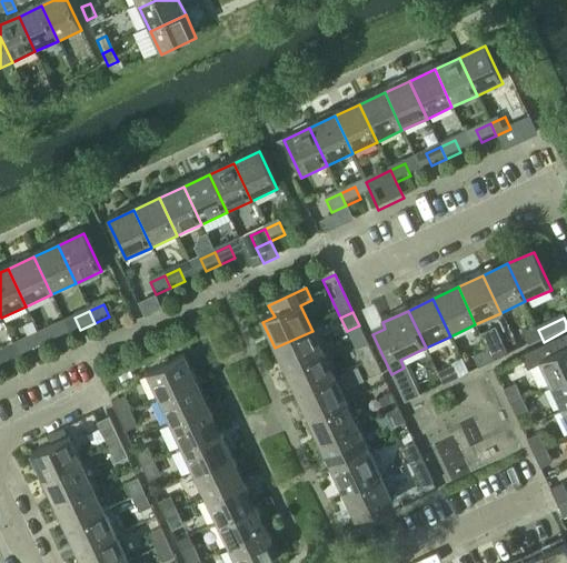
[(53,328),(39,334),(45,347),(59,340),(53,328)]
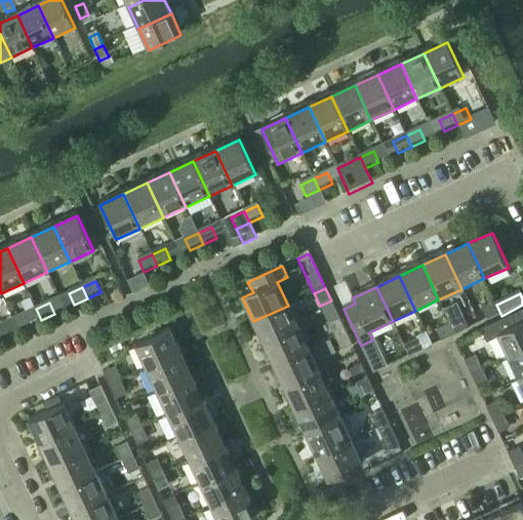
[(483,311),(488,322),(501,316),(496,305),(483,311)]
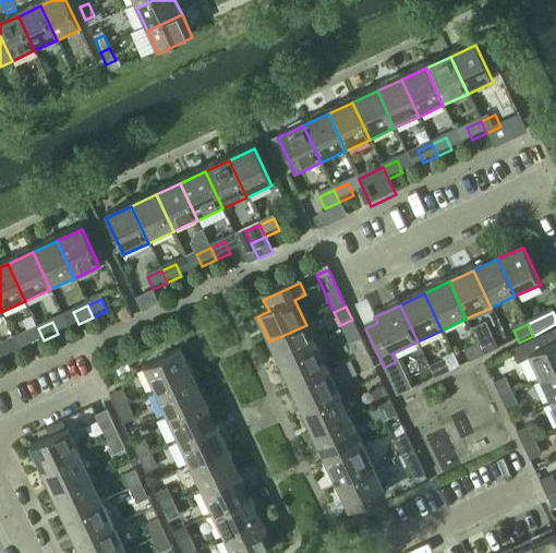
[(269,341),(280,367),(317,349),(306,325),(269,341)]
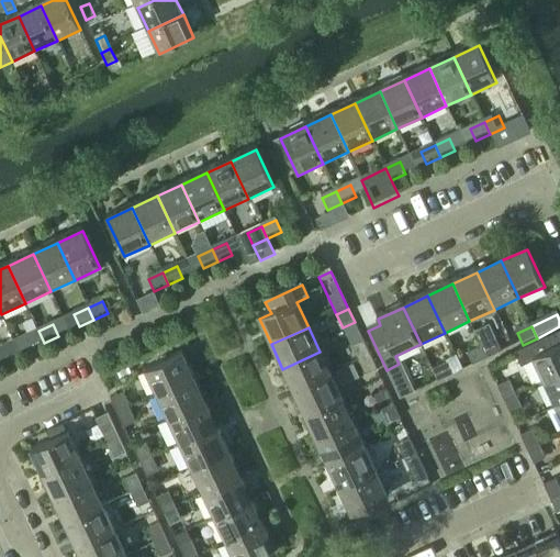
[(24,337),(30,349),(44,343),(38,331),(24,337)]
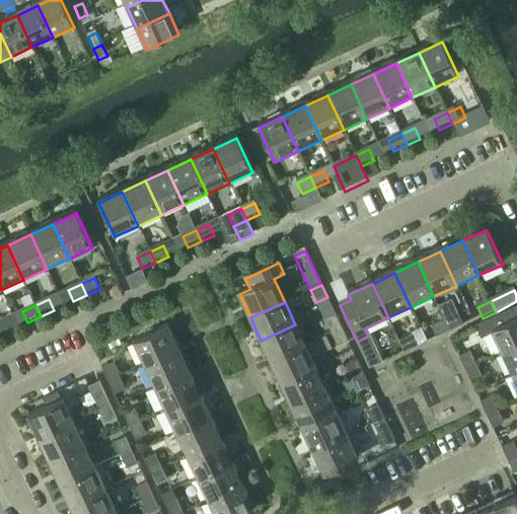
[(494,336),(503,355),(516,348),(516,309),(476,327),(483,341),(494,336)]
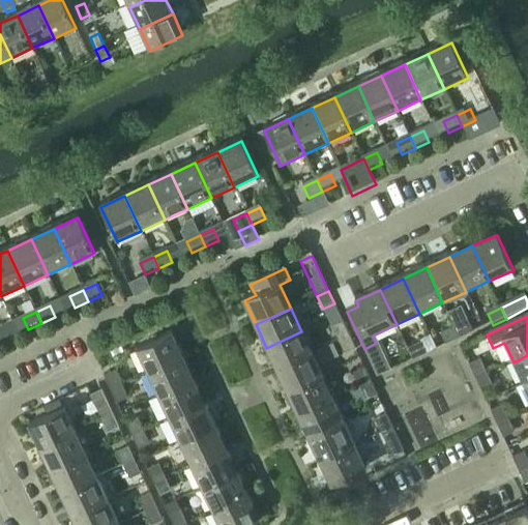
[(468,323),(455,329),(460,341),(473,334),(468,323)]
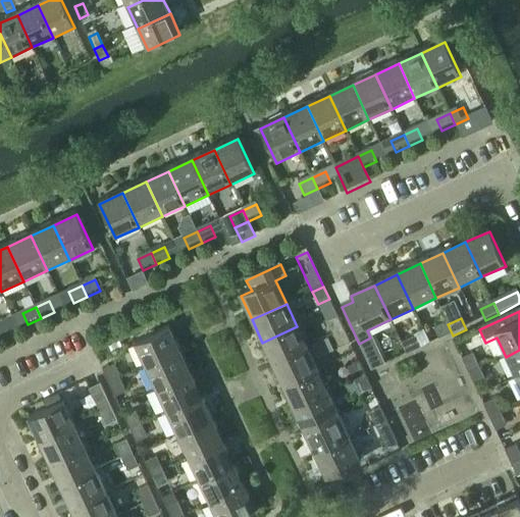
[(327,323),(333,337),(345,331),(339,319),(327,323)]
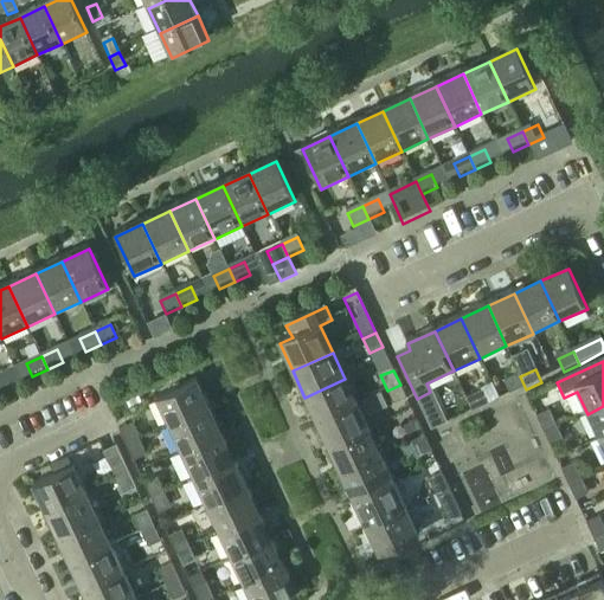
[(4,374),(0,375),(0,391),(10,387),(4,374)]
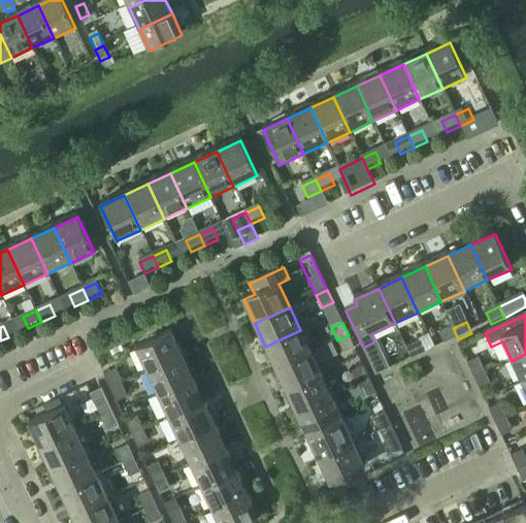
[(440,334),(445,346),(458,339),(453,328),(440,334)]
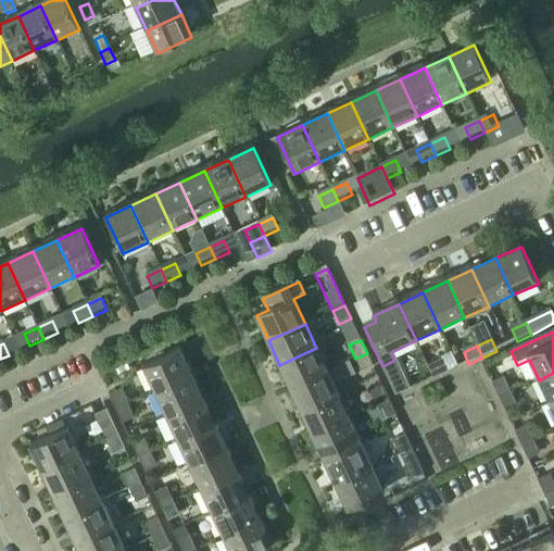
[(279,365),(291,389),(328,372),(316,348),(279,365)]
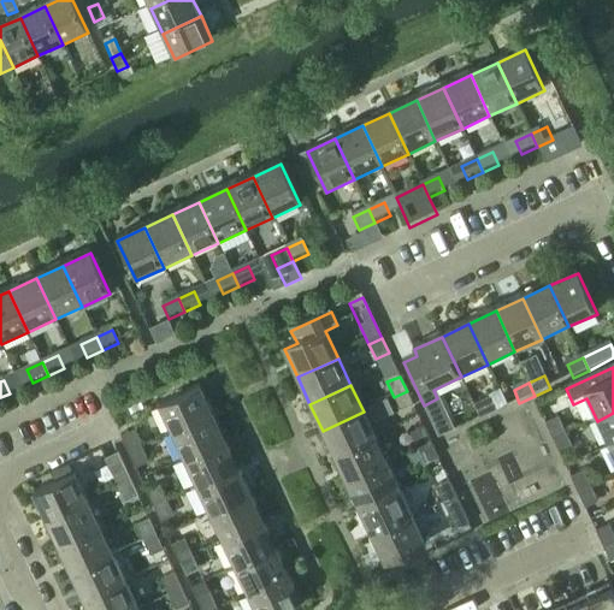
[(160,408),(173,436),(214,416),(201,389),(160,408)]
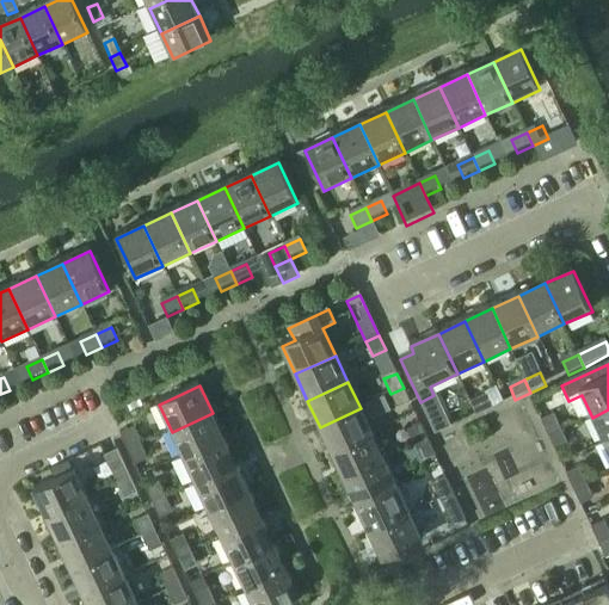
[(391,394),(398,409),(411,403),(404,388),(391,394)]
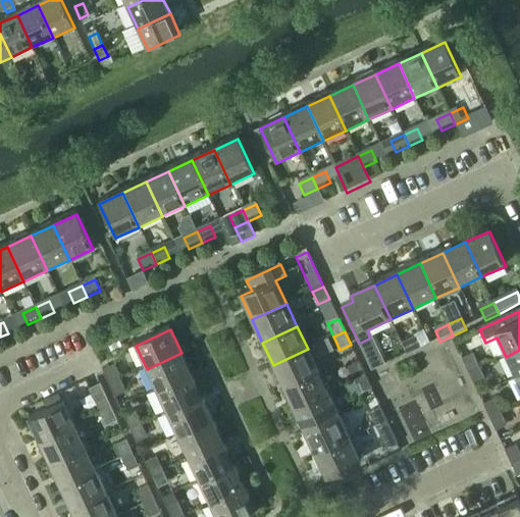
[(403,346),(408,357),(421,350),(416,340),(403,346)]
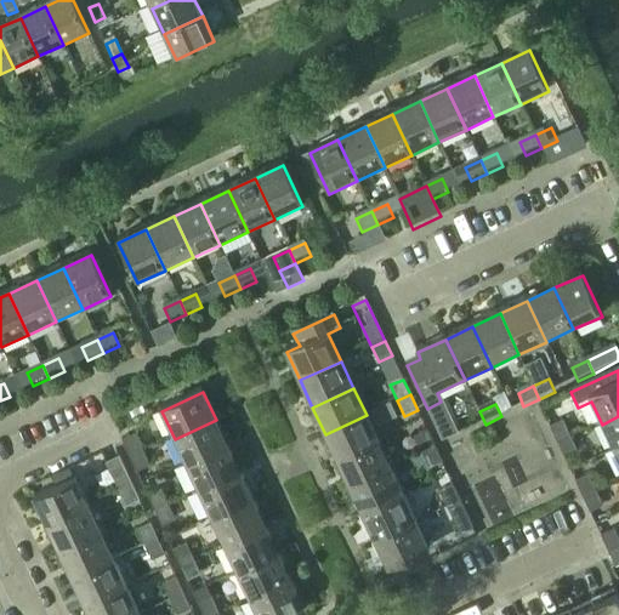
[(325,434),(338,462),(379,443),(367,415),(325,434)]
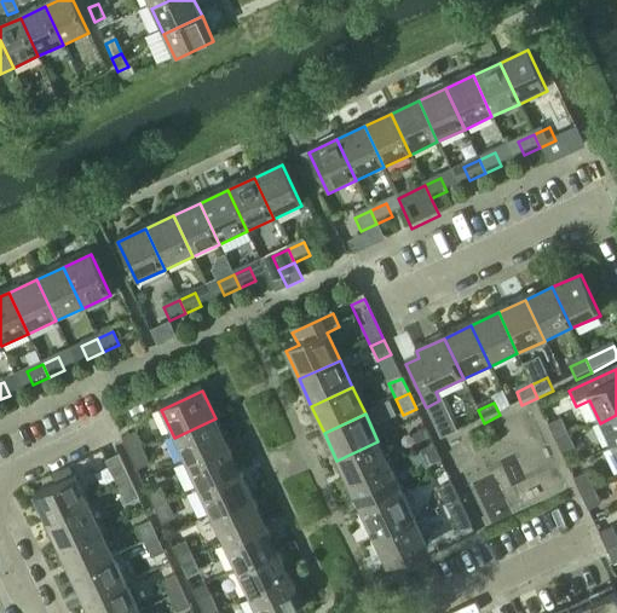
[(616,415),(600,423),(613,451),(616,449),(616,415)]
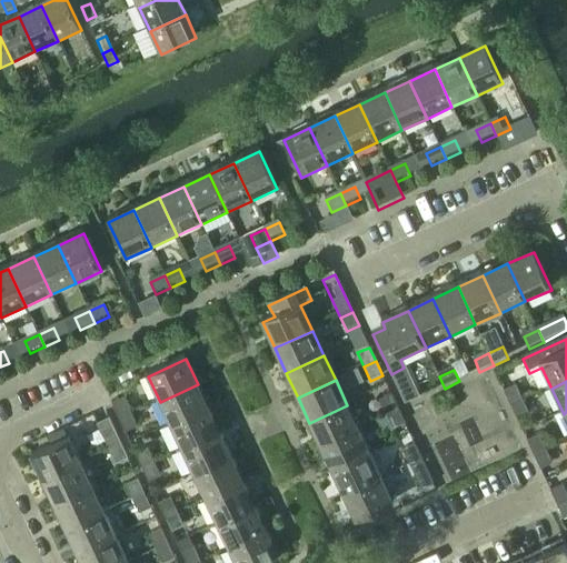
[(160,402),(171,426),(209,409),(198,384),(160,402)]
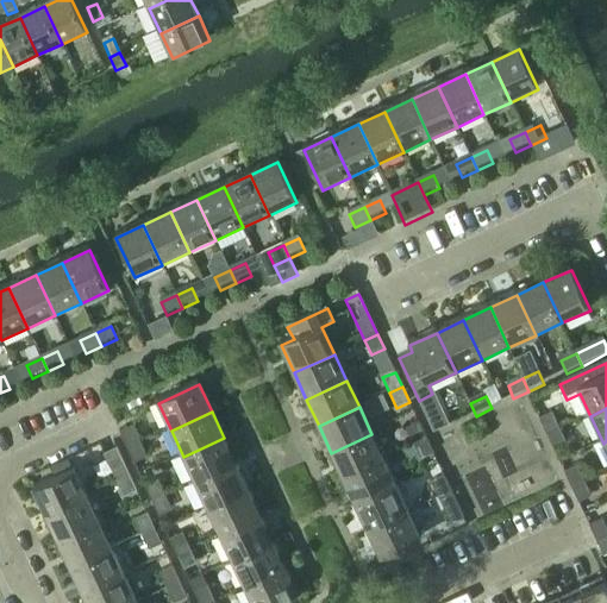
[(540,421),(548,437),(561,431),(552,415),(540,421)]
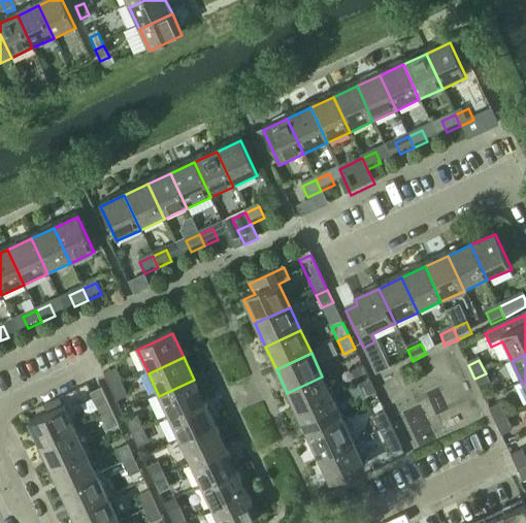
[(353,373),(359,387),(370,382),(364,368),(353,373)]
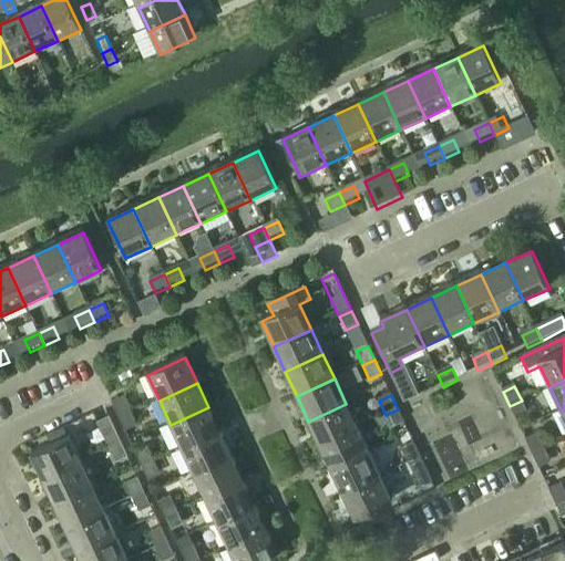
[(113,405),(120,419),(131,414),(124,400),(113,405)]
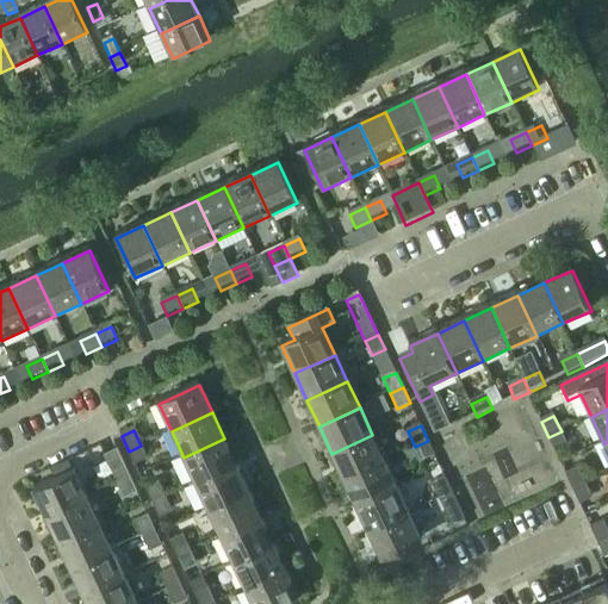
[(548,437),(556,453),(569,447),(562,431),(548,437)]
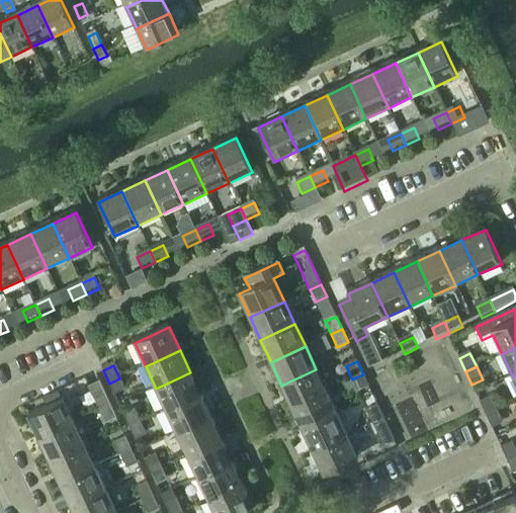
[(281,386),(292,408),(327,392),(316,369),(281,386)]
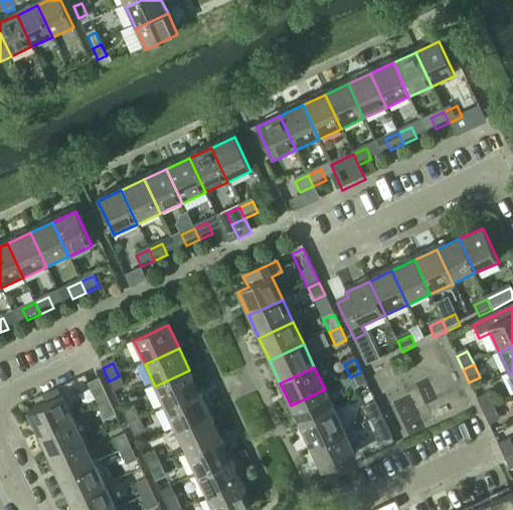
[(155,386),(166,409),(200,393),(189,370),(155,386)]
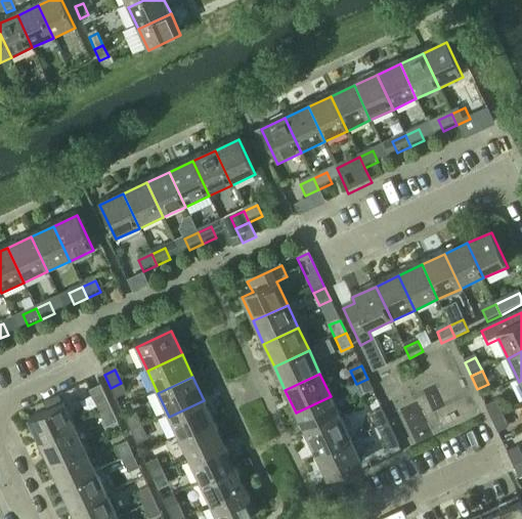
[(356,384),(362,397),(374,392),(367,379),(356,384)]
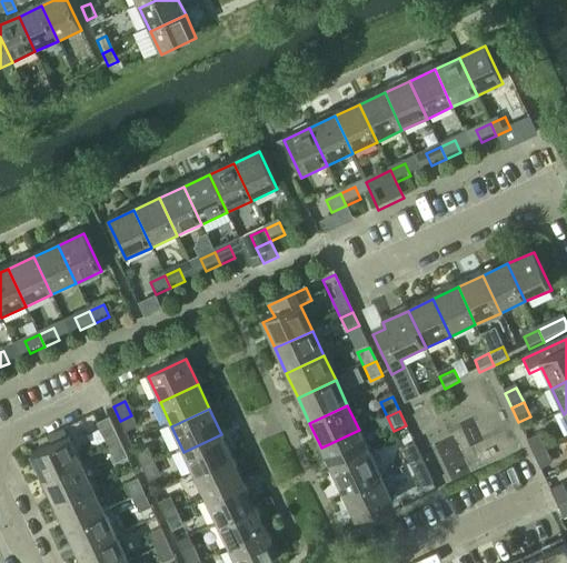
[(120,421),(127,435),(138,430),(131,415),(120,421)]
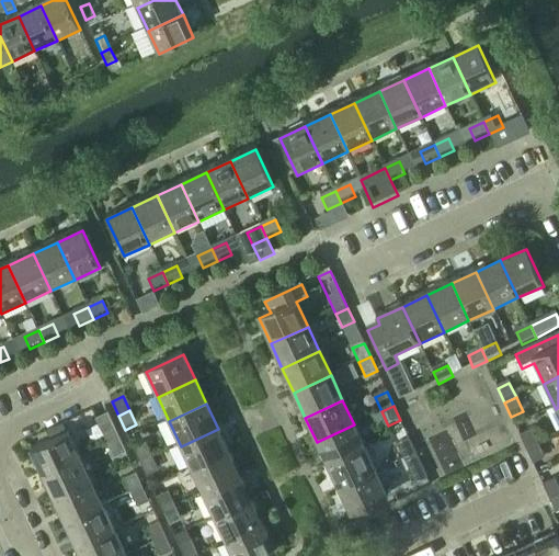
[(97,421),(109,446),(121,441),(109,416),(97,421)]
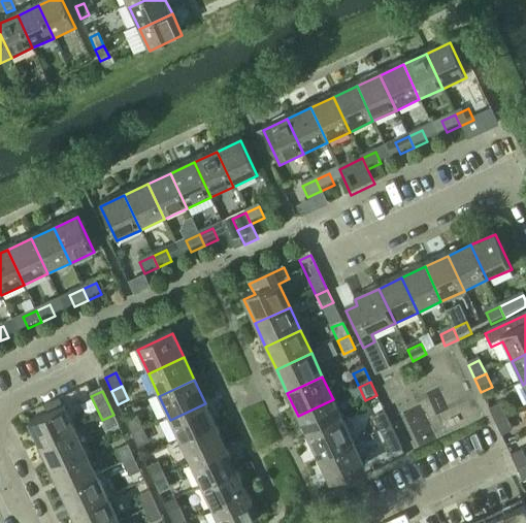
[(298,416),(308,439),(343,423),(333,399),(298,416)]
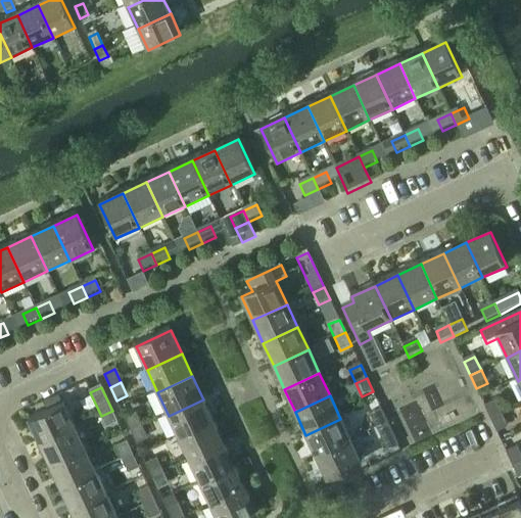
[(169,416),(179,438),(214,422),(203,399),(169,416)]
